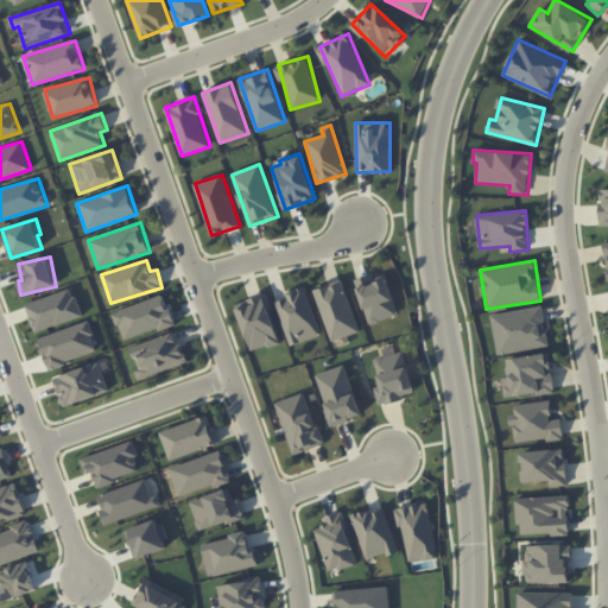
[(386,274),(373,278),(372,274),(355,279),(369,324),(398,316),(386,274)]
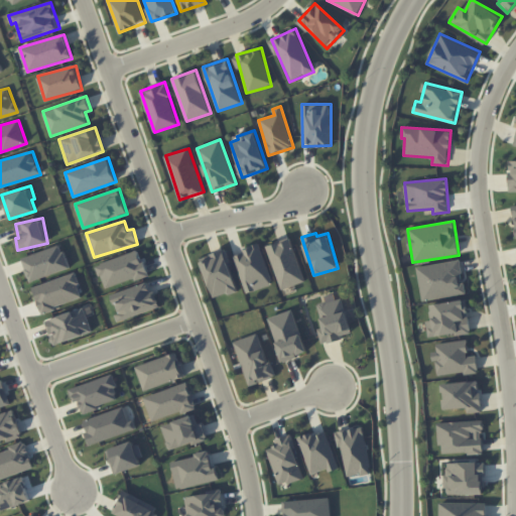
[(281,289),(305,281),(290,238),(267,246),(281,289)]
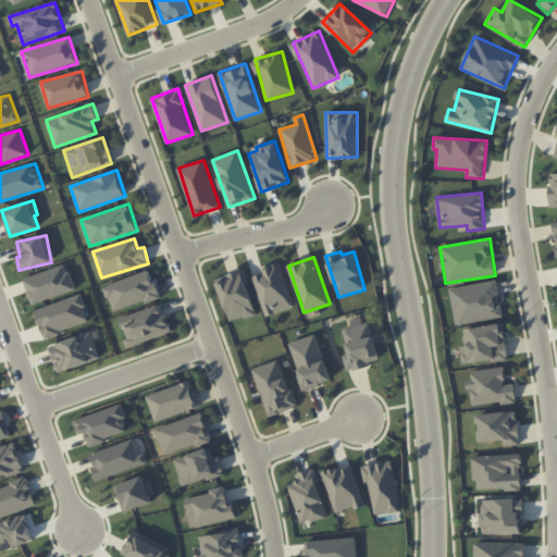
[(251,274),(267,317),(295,307),(280,264),(251,274)]
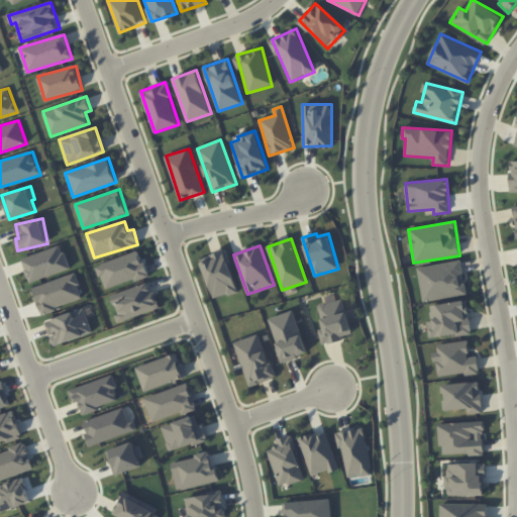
[(238,291),(225,250),(201,259),(214,299),(238,291)]
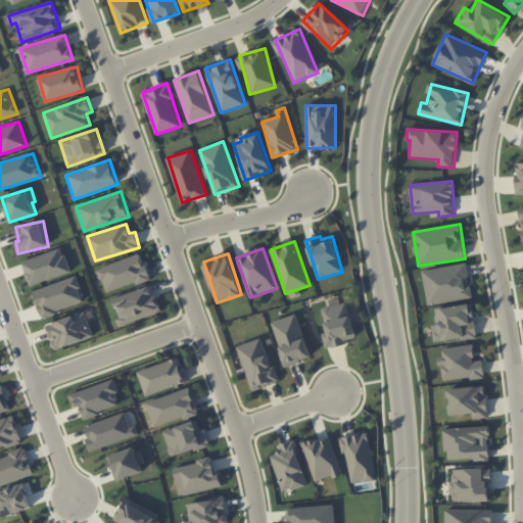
[(149,280),(143,254),(98,267),(105,292),(149,280)]
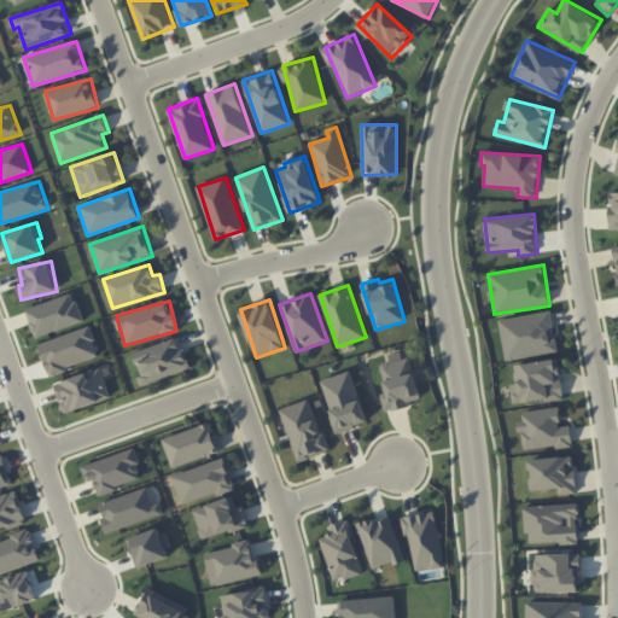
[(500,320),(507,361),(559,351),(557,338),(554,339),(549,312),(500,320)]
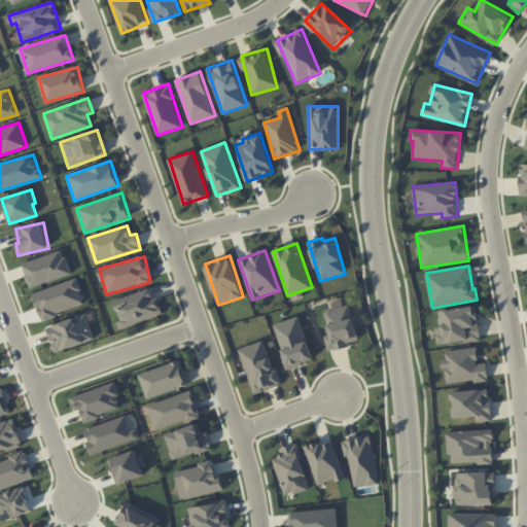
[(34,292),(42,318),(84,306),(77,280),(34,292)]
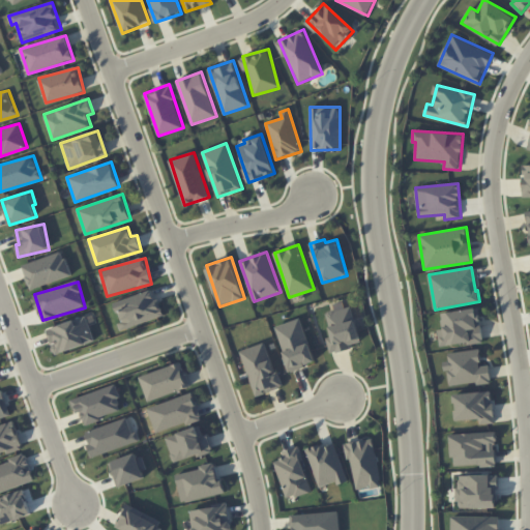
[(114,302),(122,329),(165,316),(158,298),(154,299),(151,290),(114,302)]
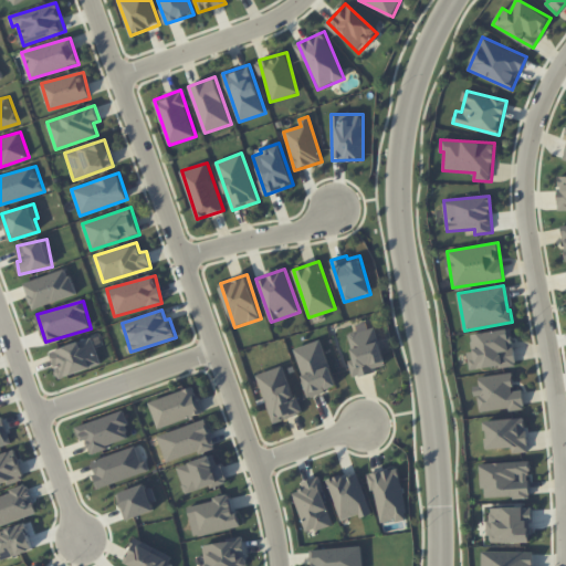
[(349,360),(353,377),(375,371),(375,368),(386,366),(376,327),(348,334),(355,359),(349,360)]
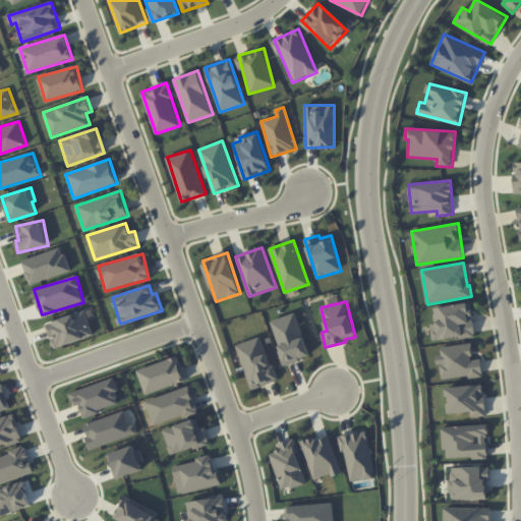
[(430,324),(433,342),(475,335),(470,302),(433,308),(436,324),(430,324)]
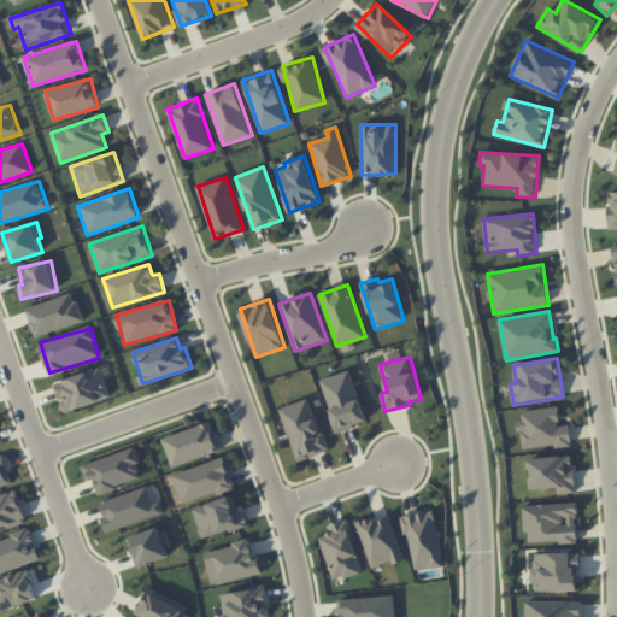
[(54,383),(64,412),(111,398),(101,368),(54,383)]
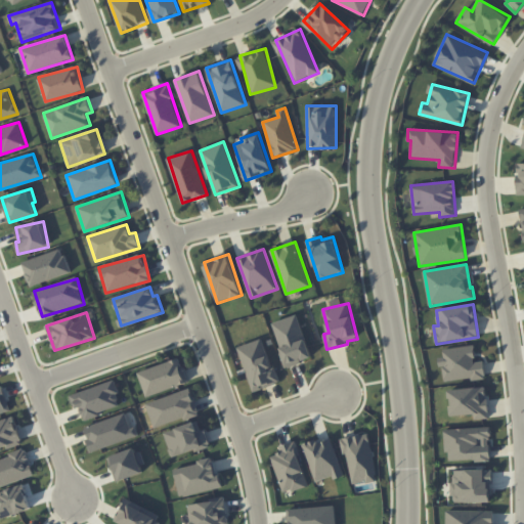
[(273,321),(286,366),(311,359),(299,315),(273,321)]
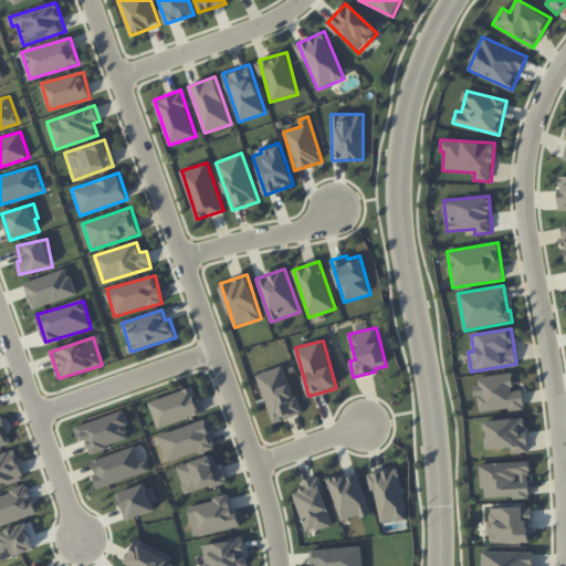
[(258,375),(273,423),(301,415),(285,366),(258,375)]
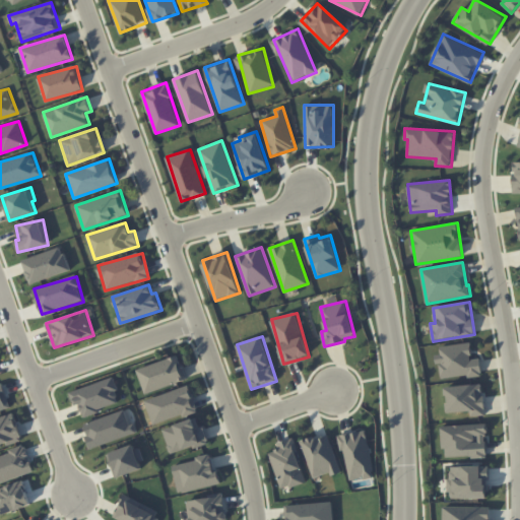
[(440,345),(441,354),(437,354),(440,379),(482,375),(480,359),(472,359),(470,342),(440,345)]
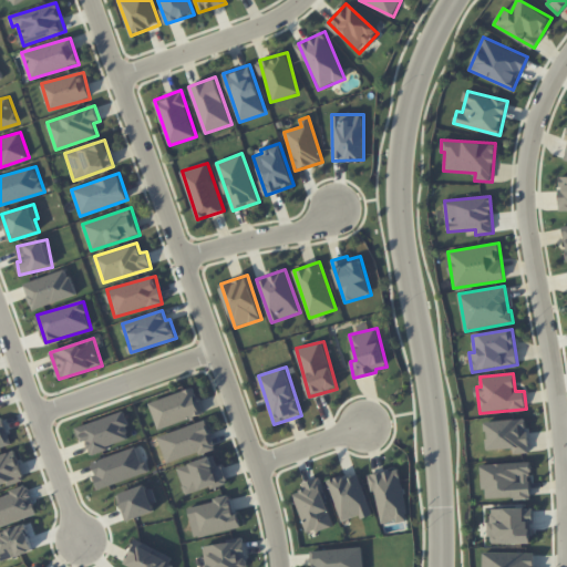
[(150,403),(158,429),(204,414),(195,388),(150,403)]
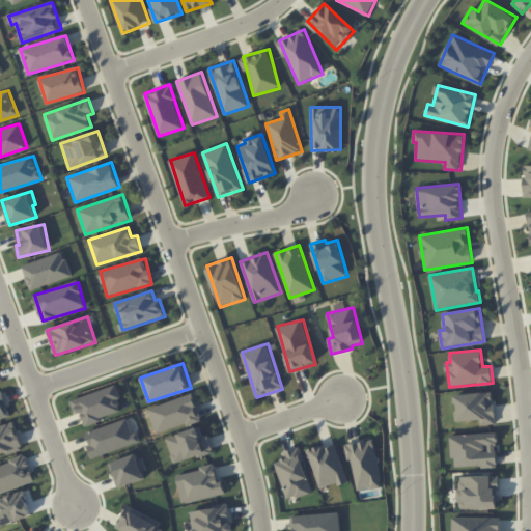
[(87,426),(102,421),(101,418),(120,411),(119,407),(120,404),(118,399),(121,398),(116,385),(72,401),(75,411),(76,411),(78,414),(81,413),(85,424),(86,423),(87,426)]
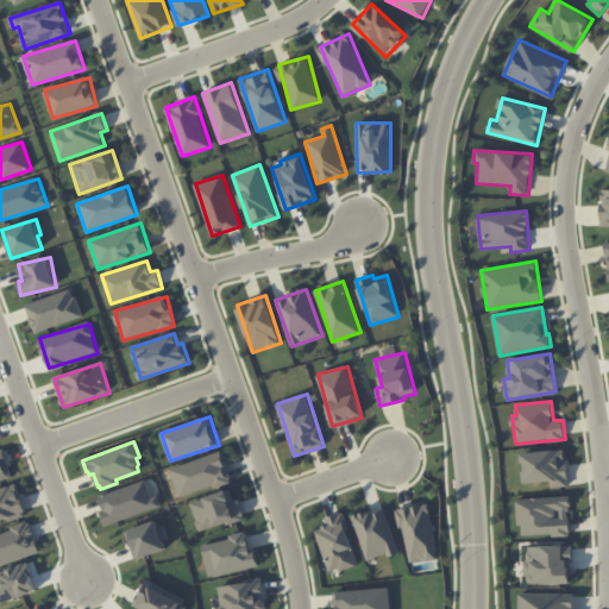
[(0,482),(0,450),(4,449),(13,477),(0,482)]
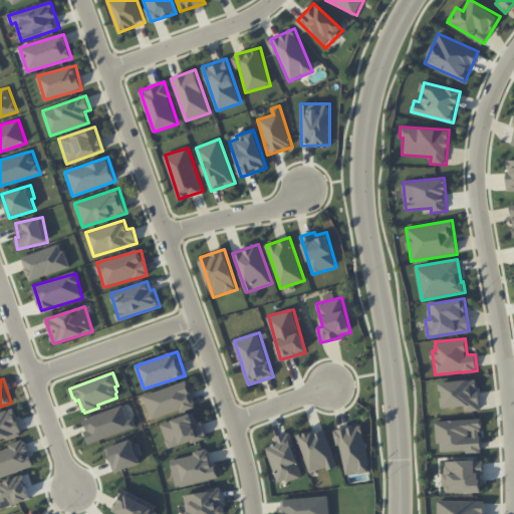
[(466,407),(466,411),(479,411),(477,379),(441,381),(442,408),(466,407)]
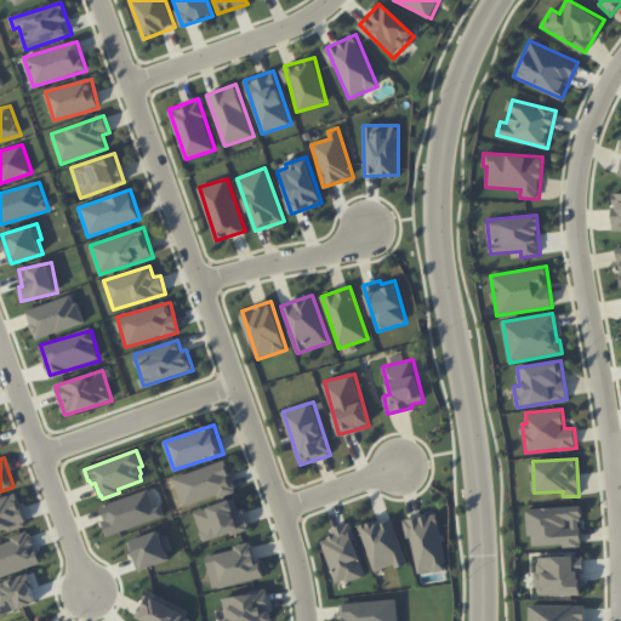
[(237,490),(226,460),(174,478),(183,508),(237,490)]
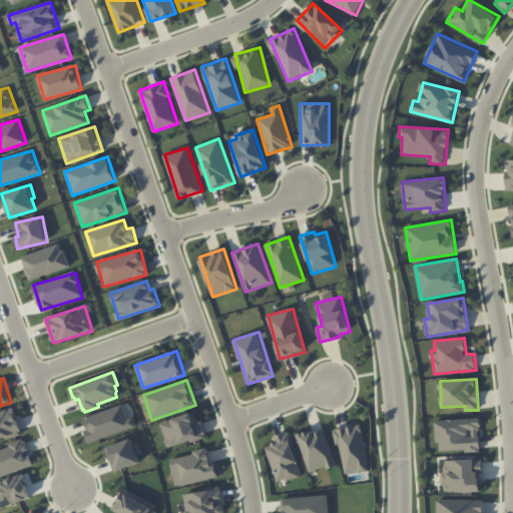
[(136,427),(133,417),(128,419),(123,404),(81,418),(89,443),(136,427)]
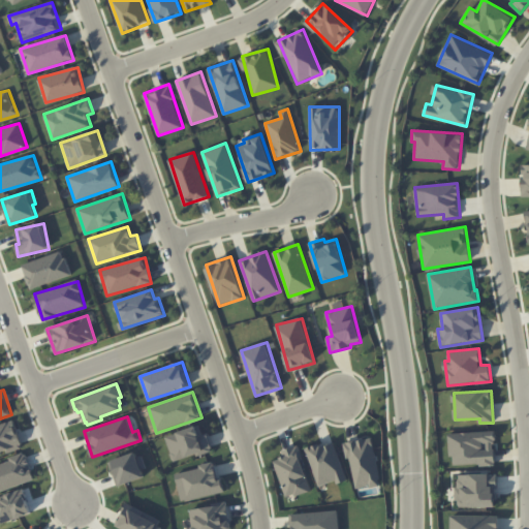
[(0,453),(23,446),(14,421),(0,425),(0,453)]
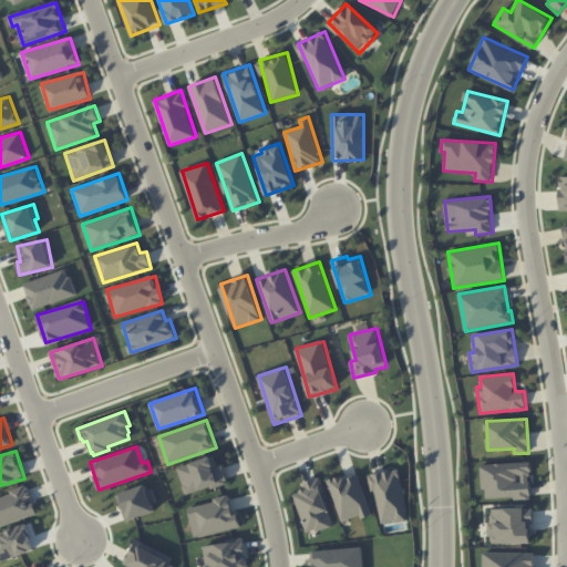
[(226,482),(217,454),(177,468),(186,495),(226,482)]
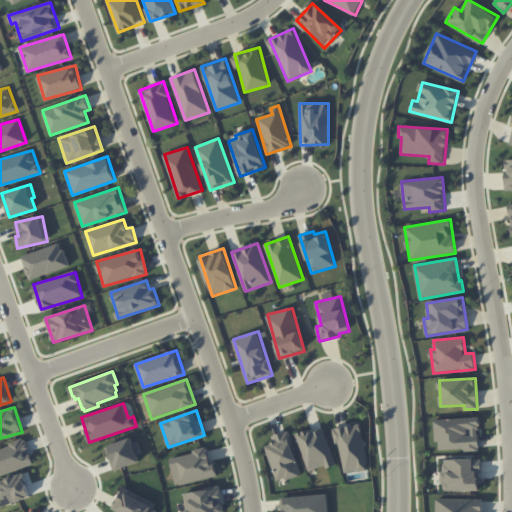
[(437,451),(480,449),(478,417),(436,419),(437,451)]
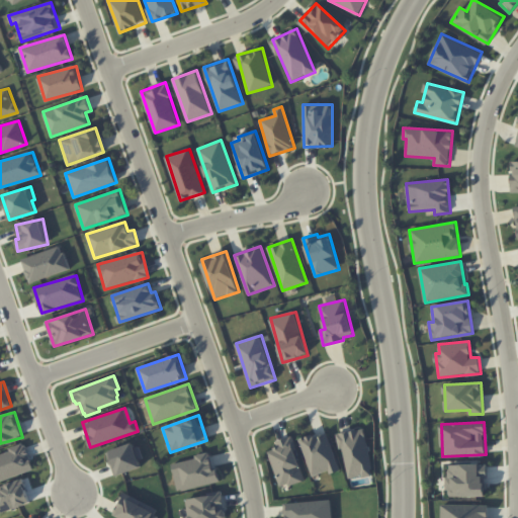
[(347,480),(373,475),(364,428),(338,433),(347,480)]
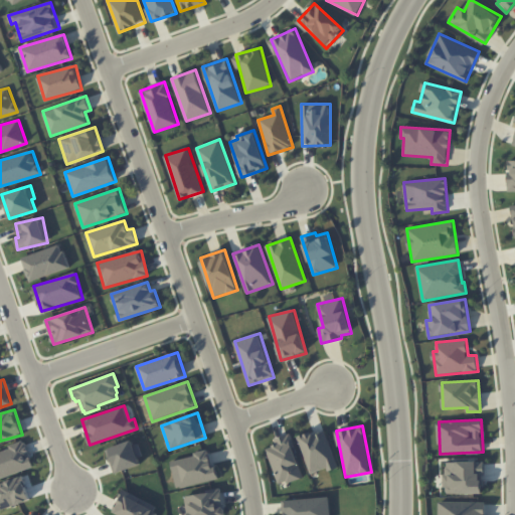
[(338,468),(325,428),(298,438),(310,474),(328,468),(329,471),(338,468)]
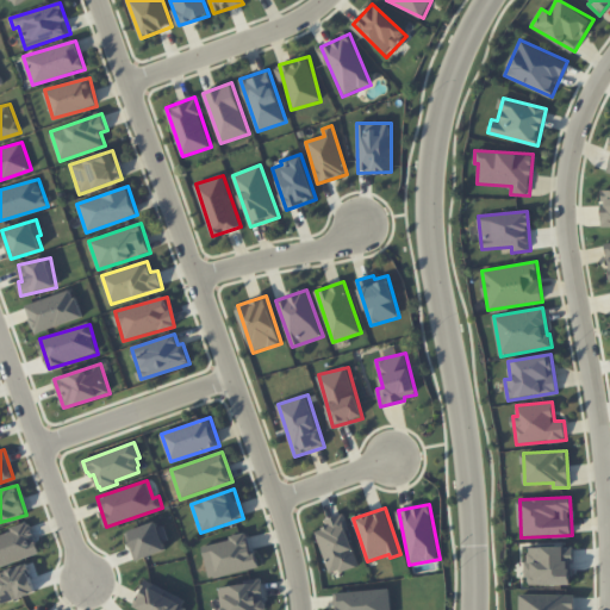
[(316,530),(330,574),(360,565),(343,514),(325,520),(328,527),(316,530)]
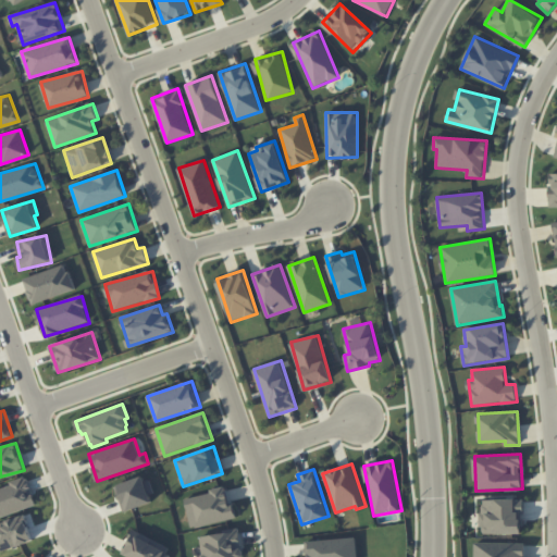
[(155,502),(148,483),(147,484),(144,475),(114,486),(124,512),(155,502)]
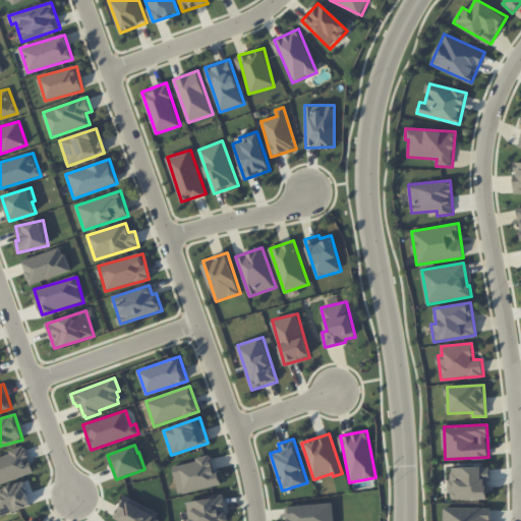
[(0,482),(35,472),(26,447),(0,455),(0,482)]
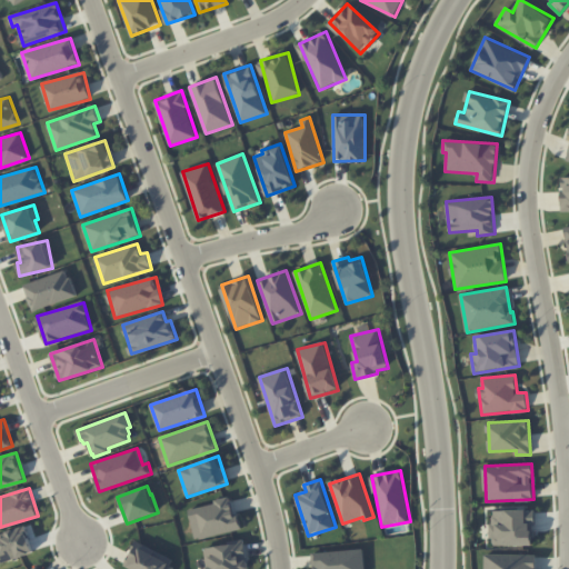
[(239,530),(233,499),(189,508),(195,539),(239,530)]
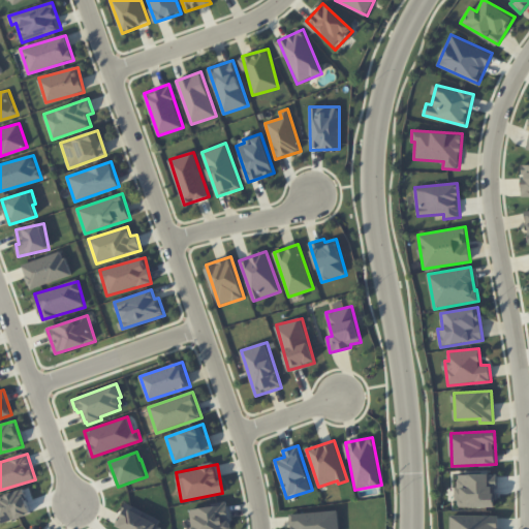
[(496,507),(497,474),(458,474),(457,506),(496,507)]
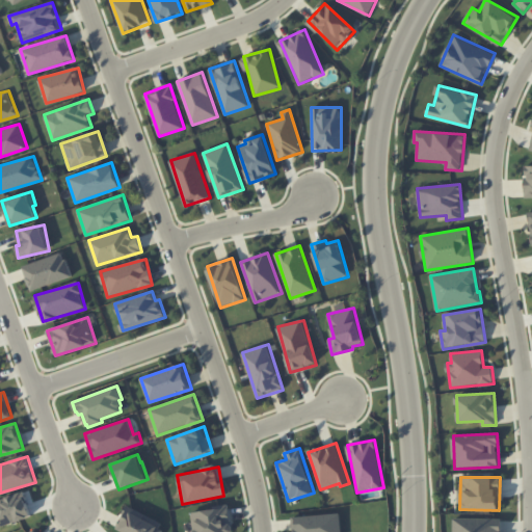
[(191,510),(192,531),(231,531),(229,506),(191,510)]
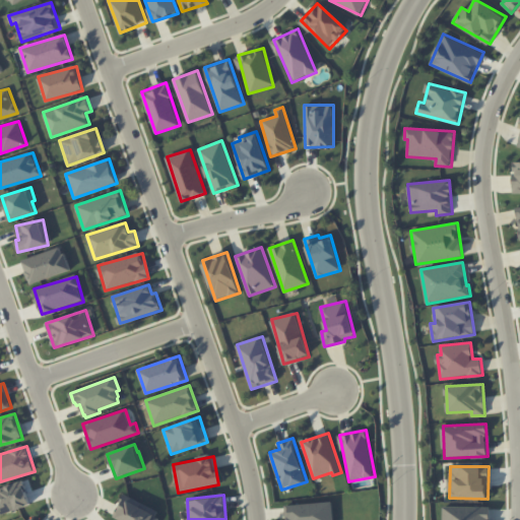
[(333,519),(333,503),(286,505),(286,519),(333,519)]
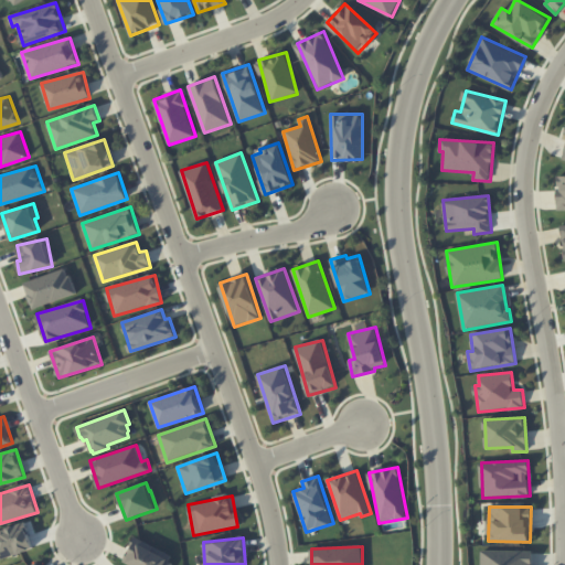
[(480,564),(532,564),(533,552),(481,551),(480,564)]
